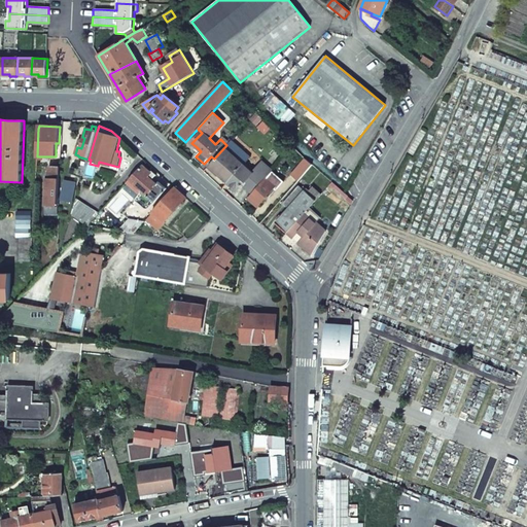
[(214,159),(209,166),(237,191),(243,185),(253,194),(266,179),(257,173),(257,174),(255,176),(243,166),(245,164),(251,157),(232,140),(226,145),(214,159)]
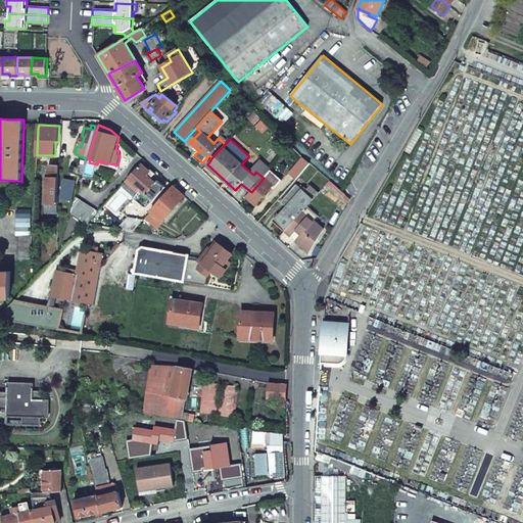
[(290,175),(296,180),(311,164),(303,157),(290,175)]
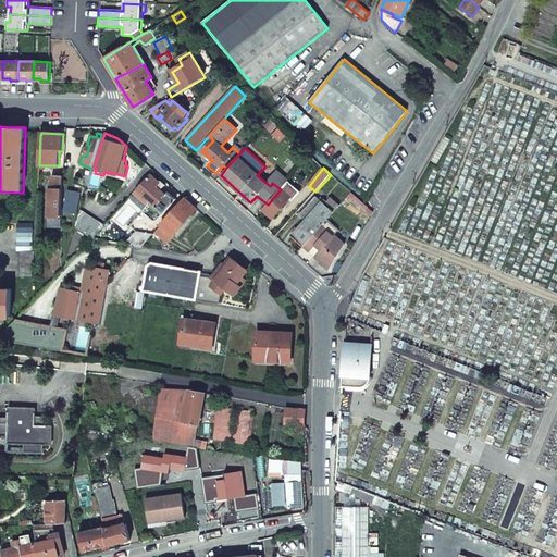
[(270,186),(272,184),(259,173),(257,175),(270,186)]
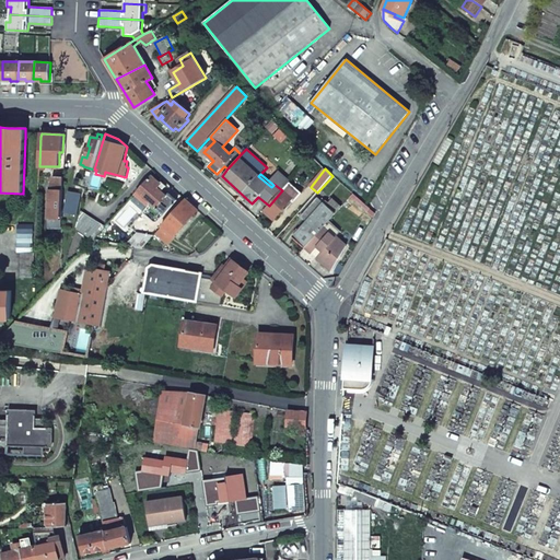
[(51,189),(50,220),(50,229),(62,229),(62,222),(63,177),(54,176),(51,189)]
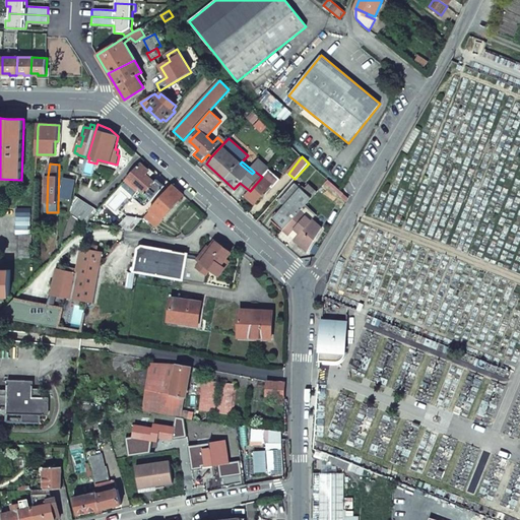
[(141,164),(128,177),(141,188),(153,198),(165,187),(157,180),(155,183),(146,175),(149,171),(141,164)]
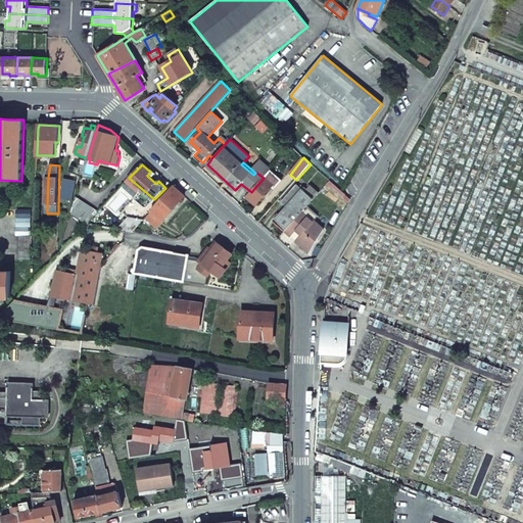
[(251,192),(247,197),(255,205),(279,179),(275,176),(279,172),(274,167),(264,178),(251,192)]
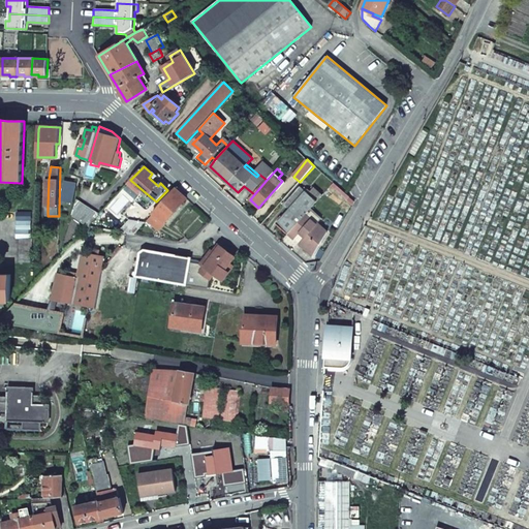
[(104,172),(102,178),(112,181),(117,175),(104,172)]
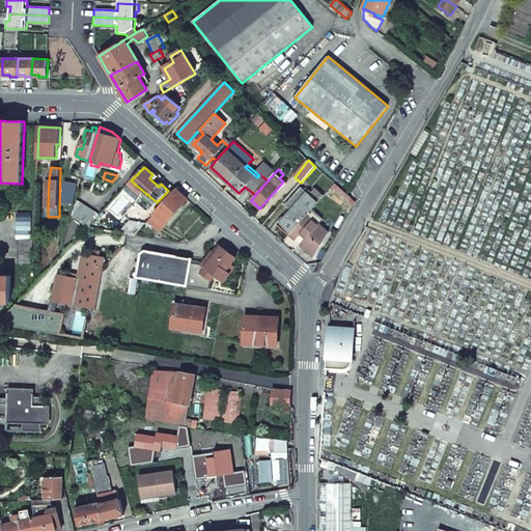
[(129,184),(142,195),(144,192),(131,180),(129,184)]
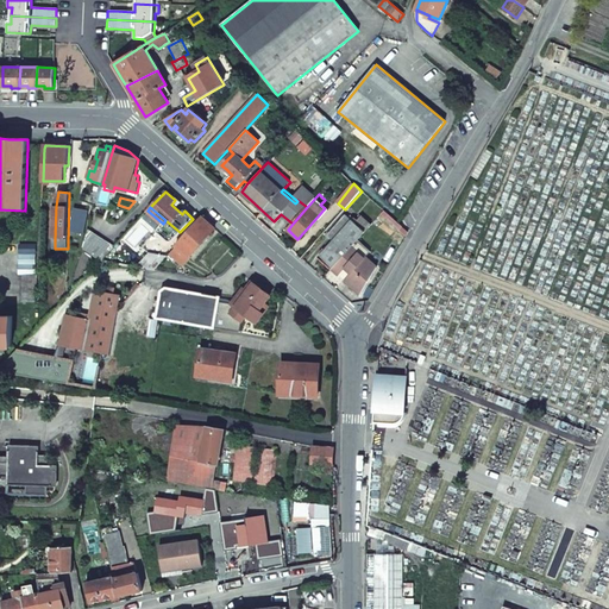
[(334,240),(352,220),(345,214),(327,234),(334,240)]
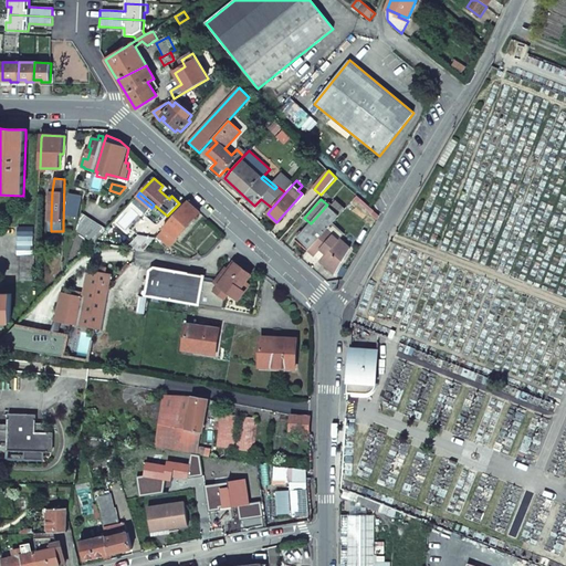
[(176,240),(200,212),(197,210),(187,201),(157,237),(169,248),(176,240)]
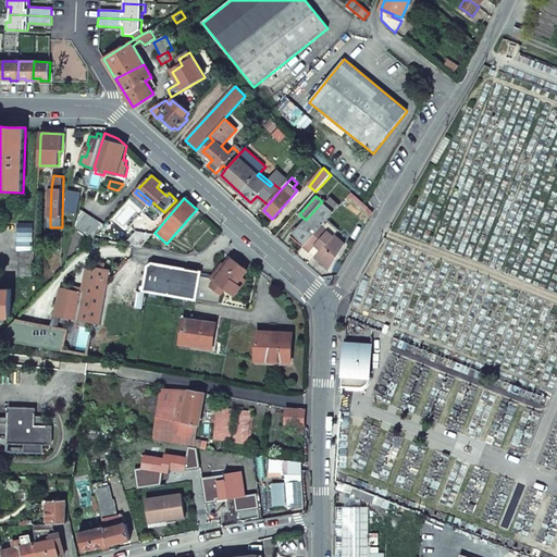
[(164,212),(151,201),(149,205),(143,212),(152,220),(155,221),(157,221),(158,220),(164,212)]
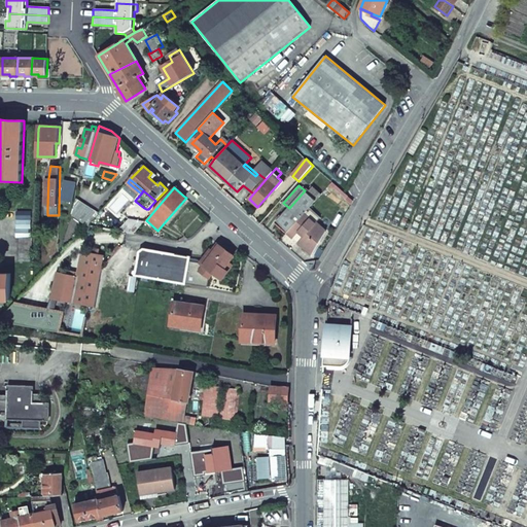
[(289,208),(276,223),(287,234),(304,214),(310,208),(316,201),(305,190),(289,208)]
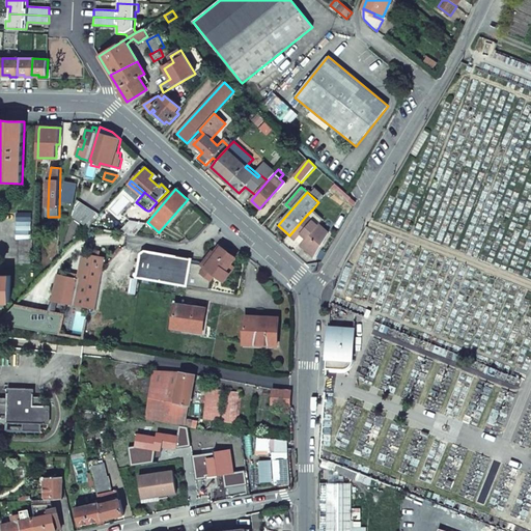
[(77,201),(73,216),(87,227),(99,216),(77,201)]
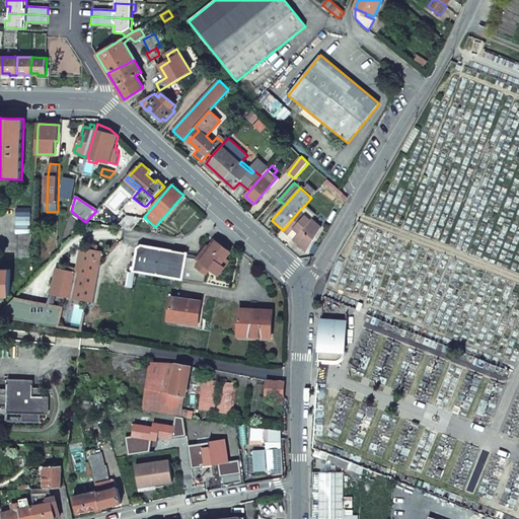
[(299,211),(310,221),(311,220),(315,215),(305,205),(299,211)]
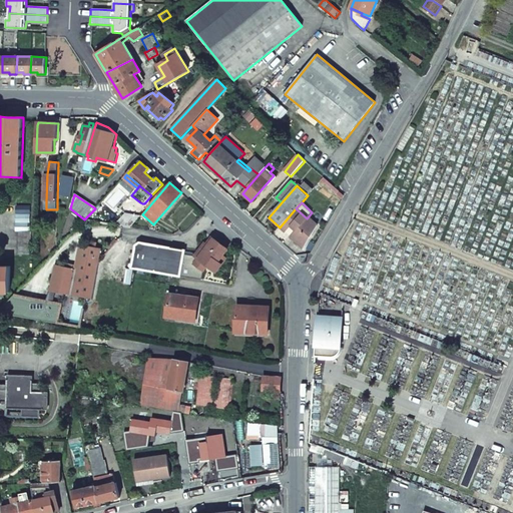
[(17,206),(16,230),(30,230),(31,206),(17,206)]
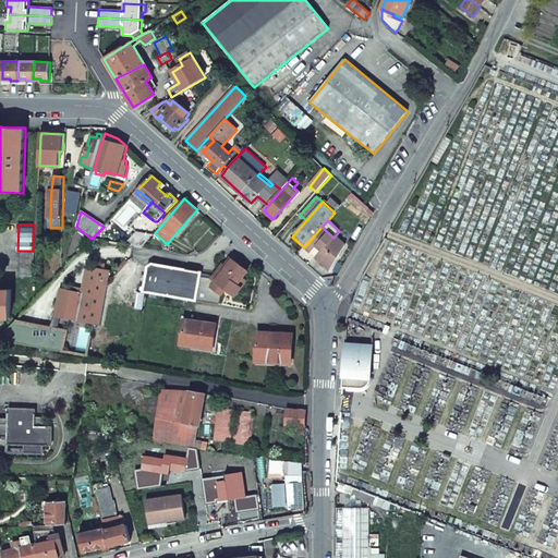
[(316,246),(322,251),(316,257),(330,270),(346,245),(335,237),(334,238),(322,227),(304,247),(310,253),(316,246)]
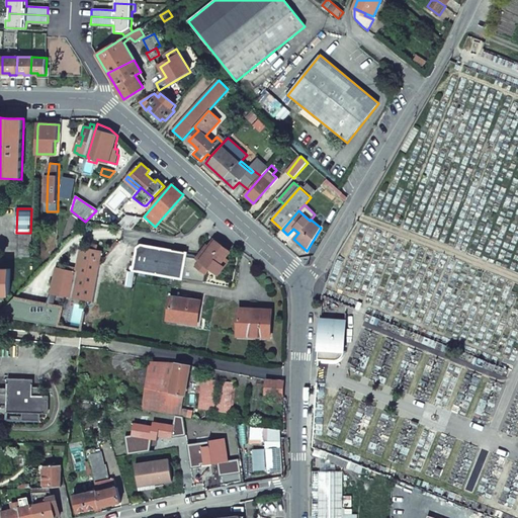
[(142,219),(125,216),(115,228),(132,231),(142,219)]
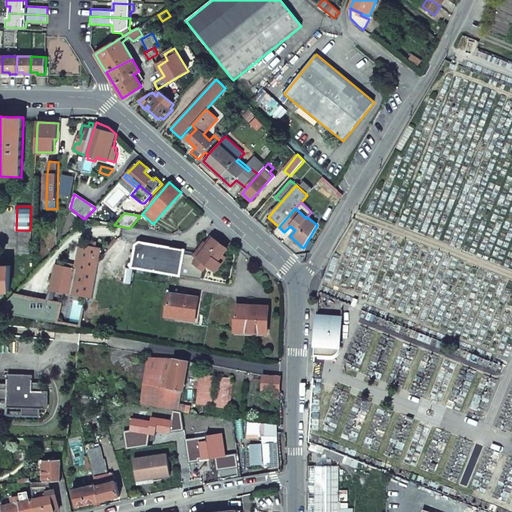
[(290,226),(284,232),(290,236),(295,230),(290,226)]
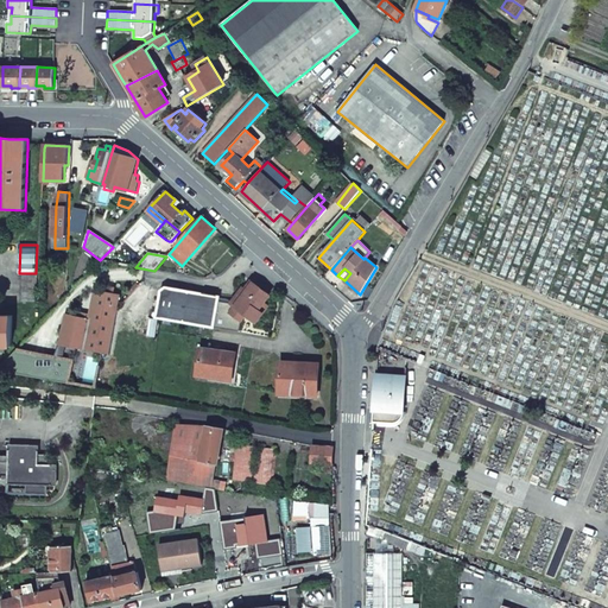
[(23,274),(21,302),(37,302),(38,274),(23,274)]
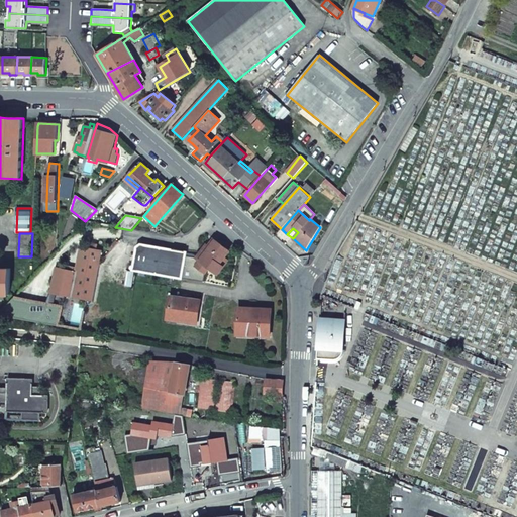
[(205,273),(209,268),(218,274),(223,267),(220,264),(225,257),(229,251),(213,239),(204,252),(202,250),(197,259),(187,255),(183,279),(191,280),(204,282),(205,273)]
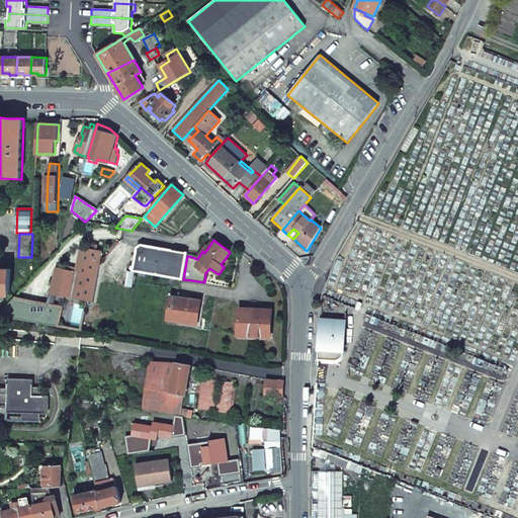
[(136,272),(183,280),(183,279),(187,256),(187,252),(142,244),(137,247),(133,271),(136,272)]
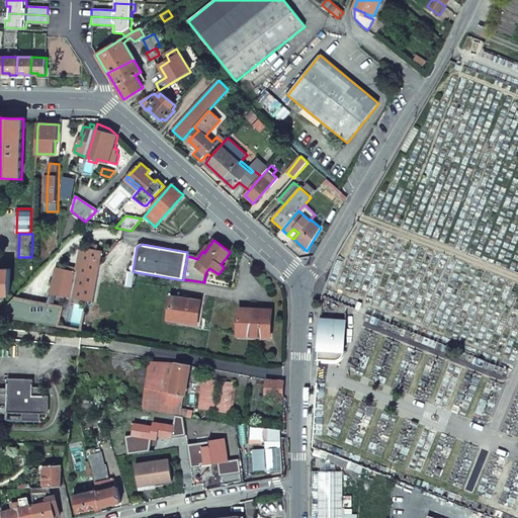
[(57,268),(51,293),(88,300),(93,301),(103,251),(82,248),(77,272),(57,268)]
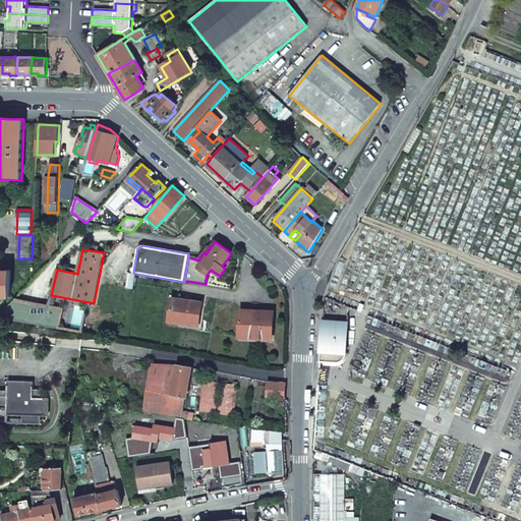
[(227,259),(222,266),(225,269),(230,262),(227,259)]
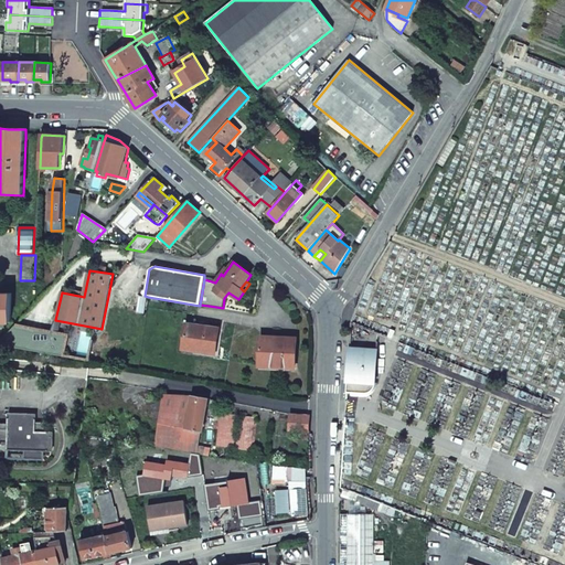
[(0,294),(0,321),(10,322),(11,294),(0,294)]
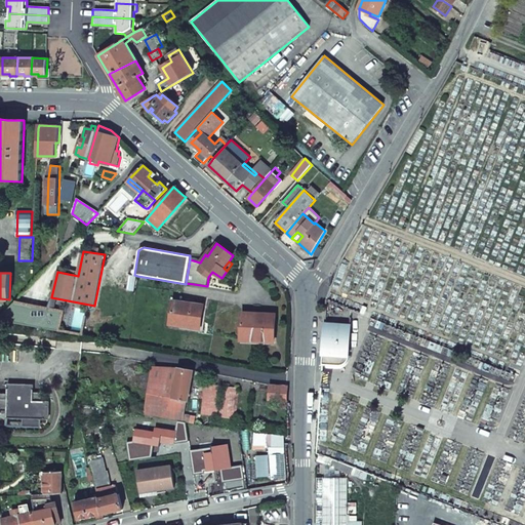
[(326,299),(326,310),(341,315),(344,308),(326,299)]
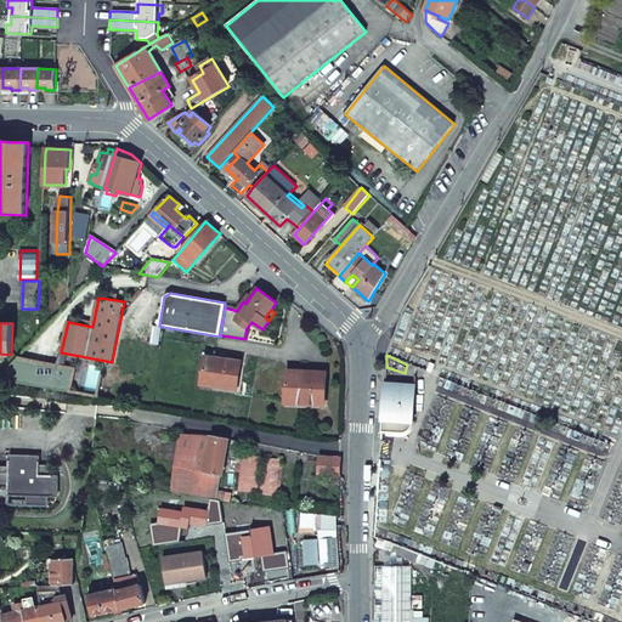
[(205,357),(202,385),(237,390),(242,362),(205,357)]
